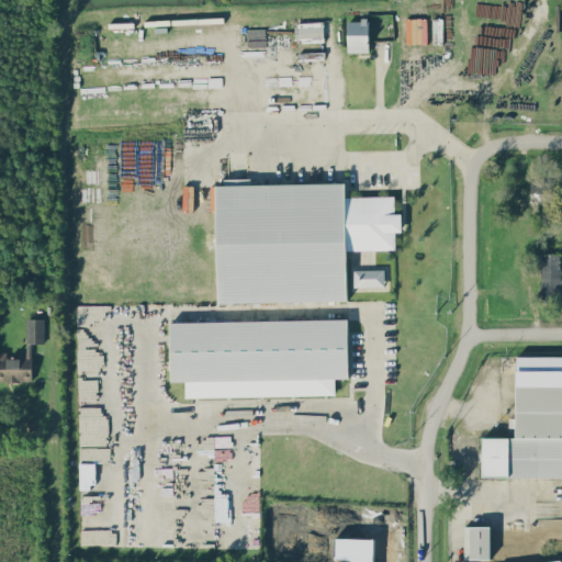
[(401,41),(412,42),(412,32),(423,32),(423,19),(402,19),(401,41)]
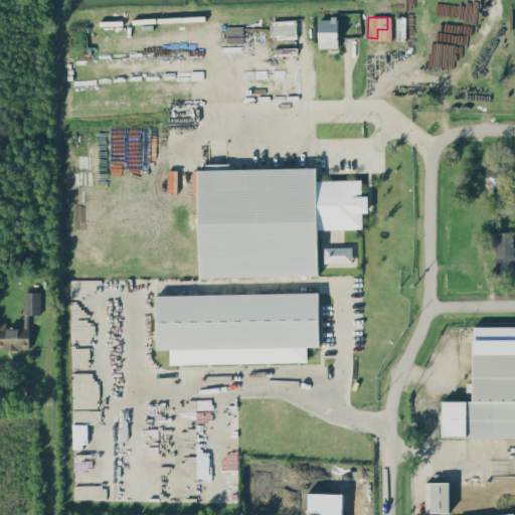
[(338,47),(338,18),(319,18),(319,47),(338,47)]
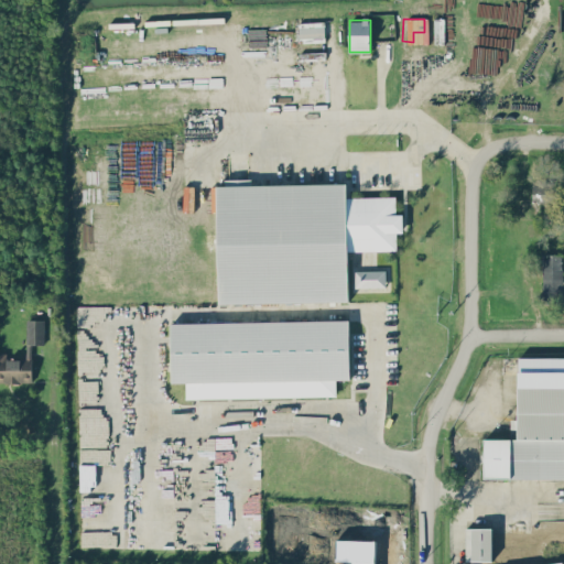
[(300,40),(325,40),(325,22),(299,22),(300,40)]
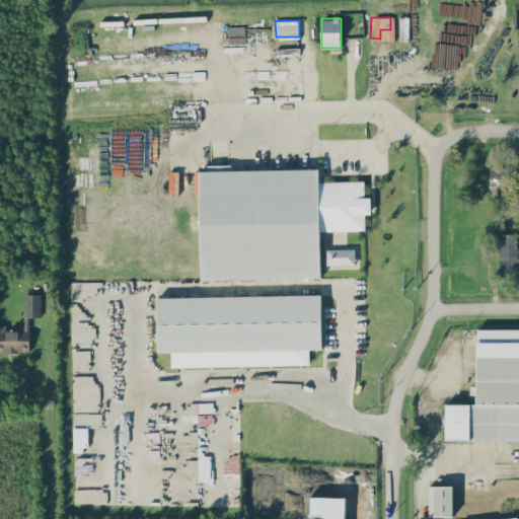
[(320,277),(320,230),(366,230),(365,214),(371,213),(371,197),(365,197),(364,180),(319,181),(318,168),(231,169),(231,164),(207,164),(207,170),(200,170),(201,279),(320,277)]
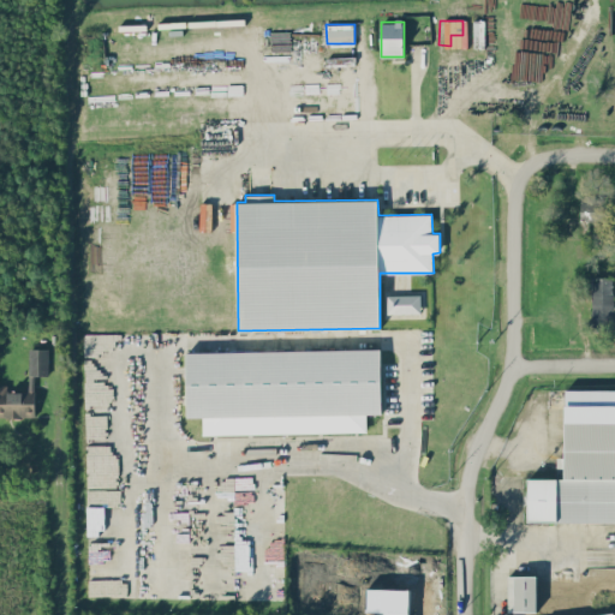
[(580,221),(611,221),(610,196),(580,197),(580,221)]
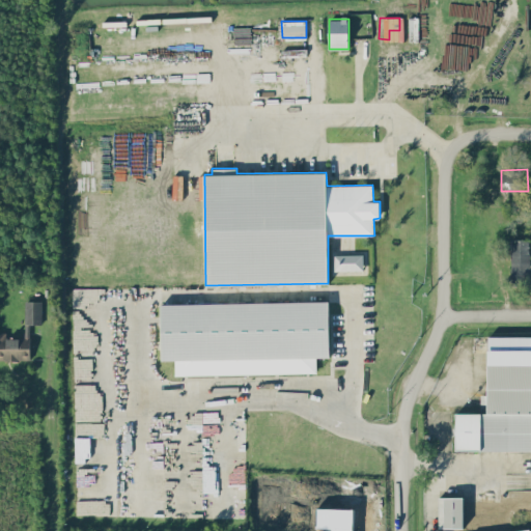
[(529,239),(510,239),(511,284),(530,283),(529,239)]
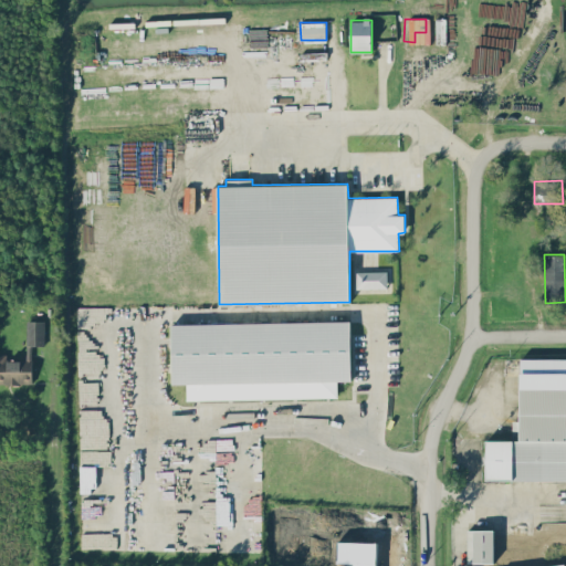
[(387,271),(355,271),(356,289),(387,287),(387,271)]
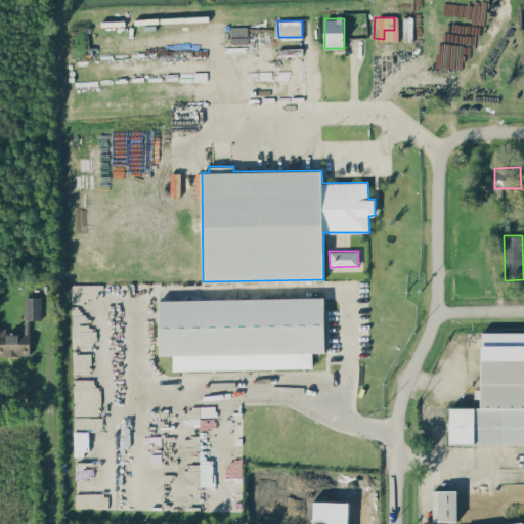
[(41,296),(25,296),(25,319),(41,319),(41,296)]
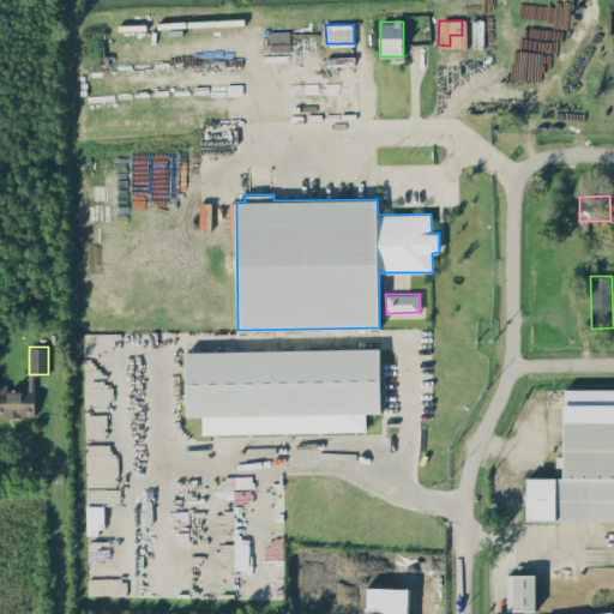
[(203,433),(366,431),(366,413),(381,411),(380,348),(186,351),(187,415),(202,415),(203,433)]
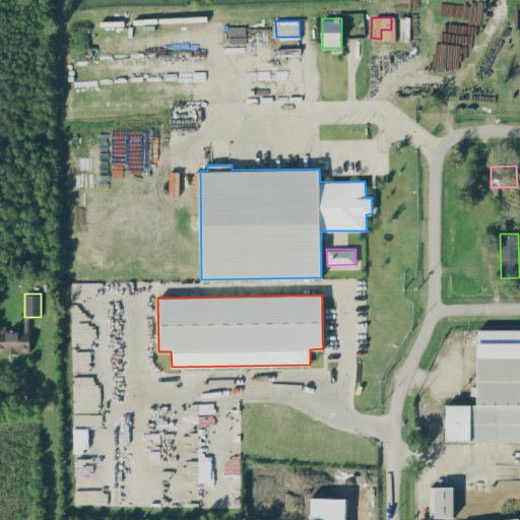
[(0,351),(29,352),(29,317),(24,317),(24,330),(6,330),(6,325),(0,324),(0,351)]
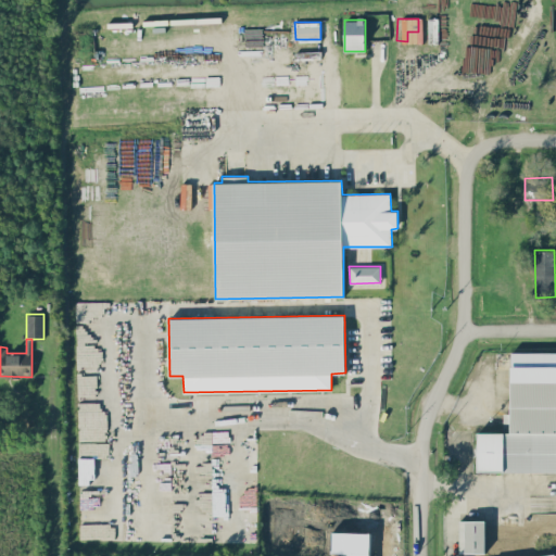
[(555,351),(510,352),(510,413),(503,413),(503,422),(510,422),(510,432),(477,432),(477,471),(555,471),(555,351)]
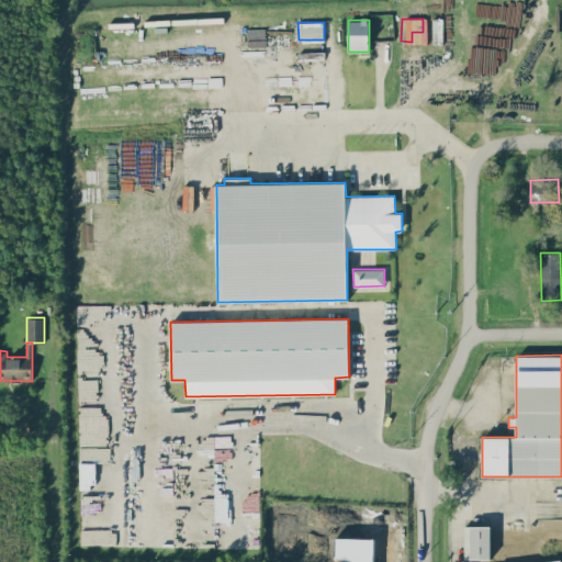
[(105,463),(81,462),(81,470),(104,471),(105,463)]
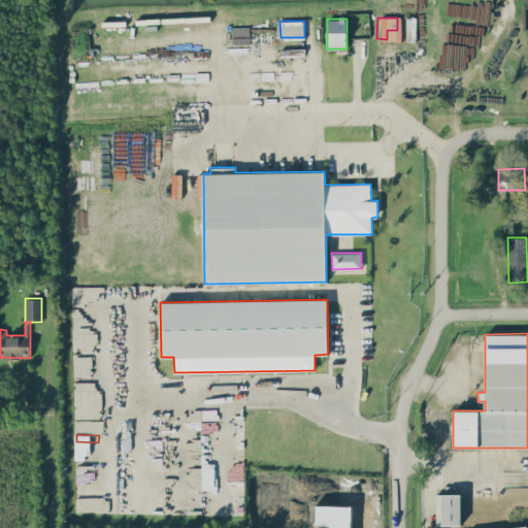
[(460,493),(436,494),(436,525),(461,524),(460,493)]
